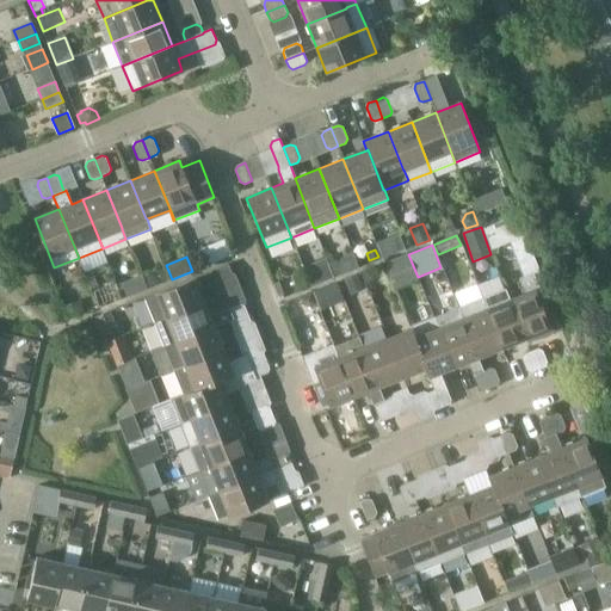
[(304,269),(312,287),(333,278),(326,259),(304,269)]
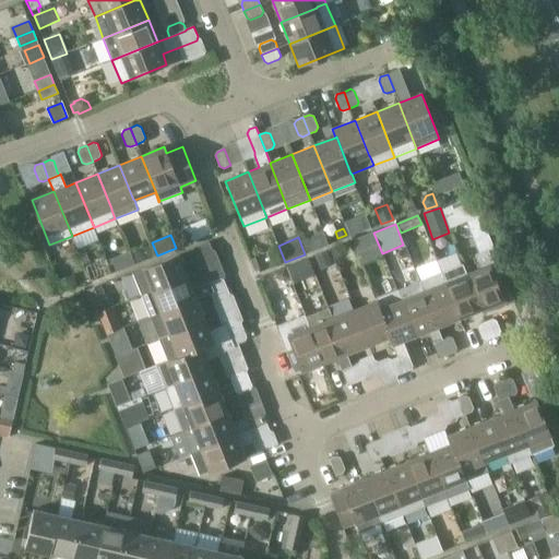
[(131,273),(141,296),(152,292),(188,277),(182,265),(200,259),(200,257),(210,253),(212,249),(209,242),(178,254),(131,273)]
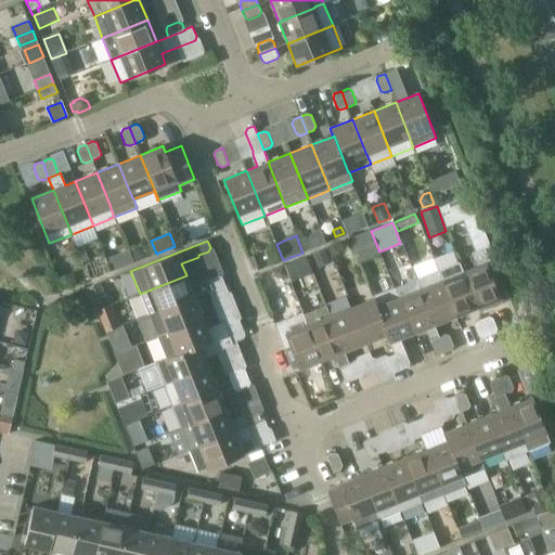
[(129,252),(133,261),(145,257),(141,247),(129,252)]
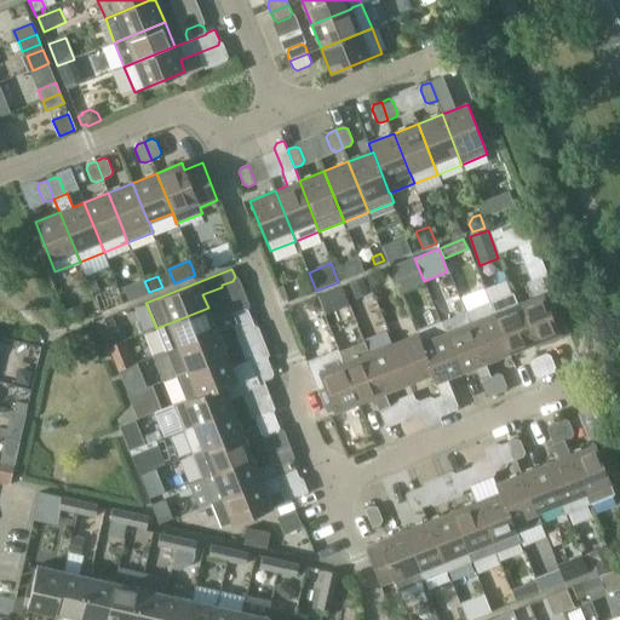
[(532,298),(517,304),(533,343),(546,338),(547,343),(564,336),(558,319),(554,321),(543,296),(547,293),(541,277),(526,283),(532,298)]
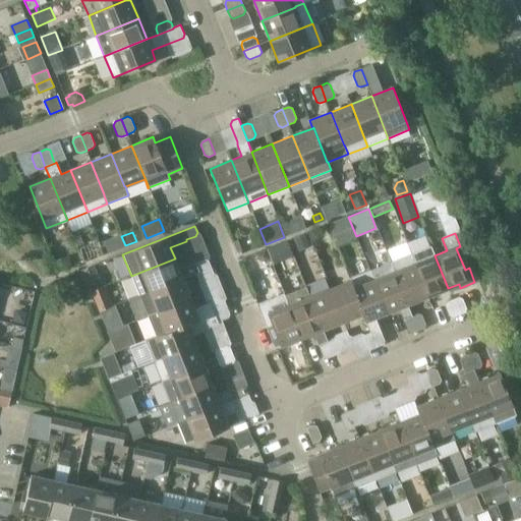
[(304,235),(294,239),(297,246),(307,243),(304,235)]
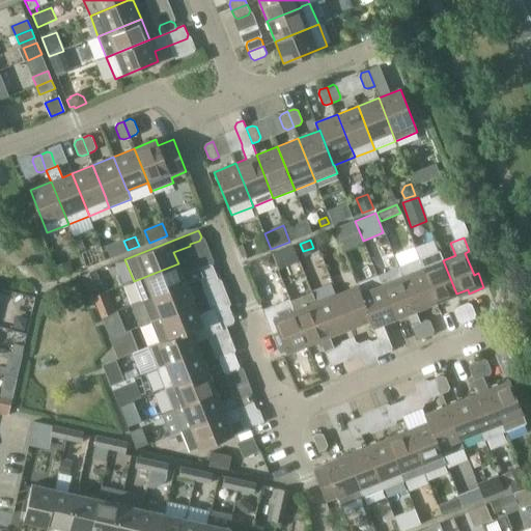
[(253,246),(257,255),(269,251),(264,241),(253,246)]
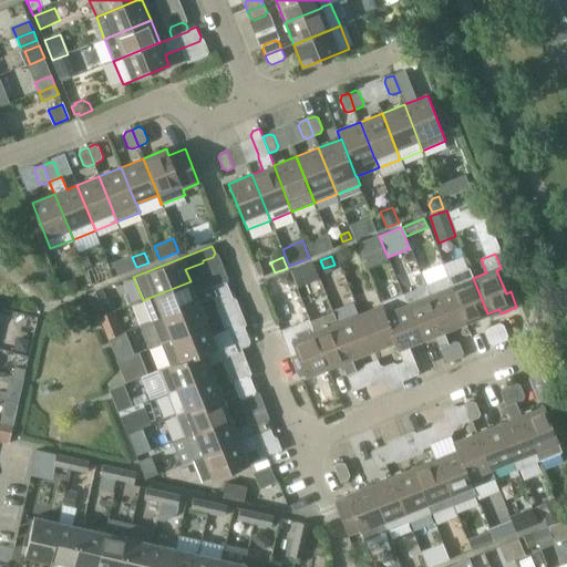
[(114,277),(123,274),(117,261),(109,265),(110,266),(114,277)]
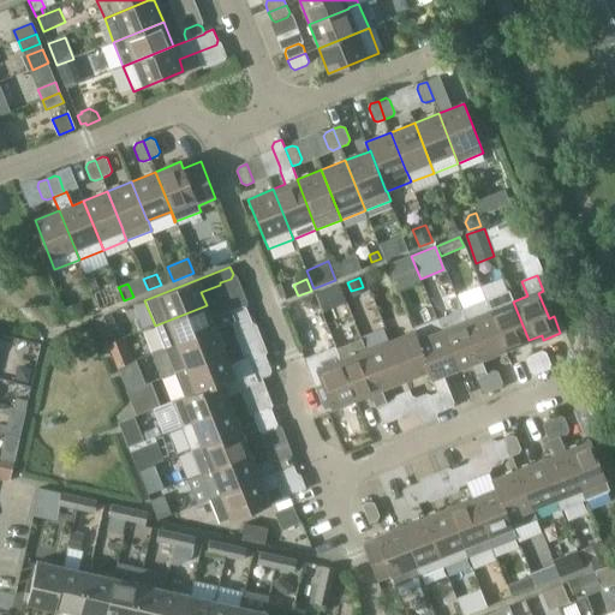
[(318,308),(314,296),(303,300),(304,306),(312,310),(318,308)]
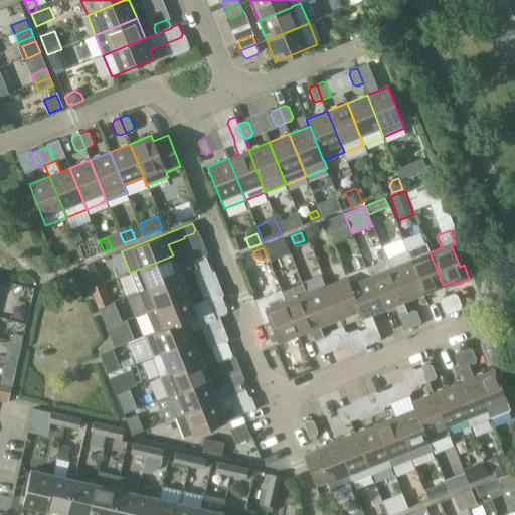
[(386,261),(389,269),(402,302),(422,293),(409,261),(406,252),(386,261)]
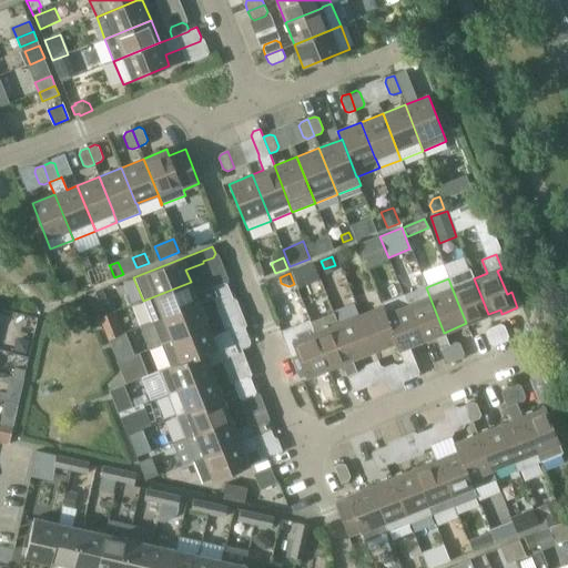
[(474,279),(452,287),(466,323),(488,314),(474,279)]
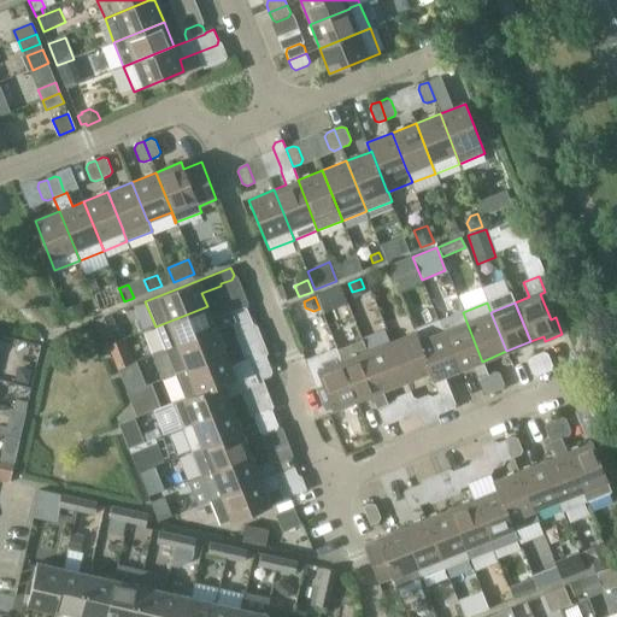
[(65,311),(69,321),(84,315),(81,305),(65,311)]
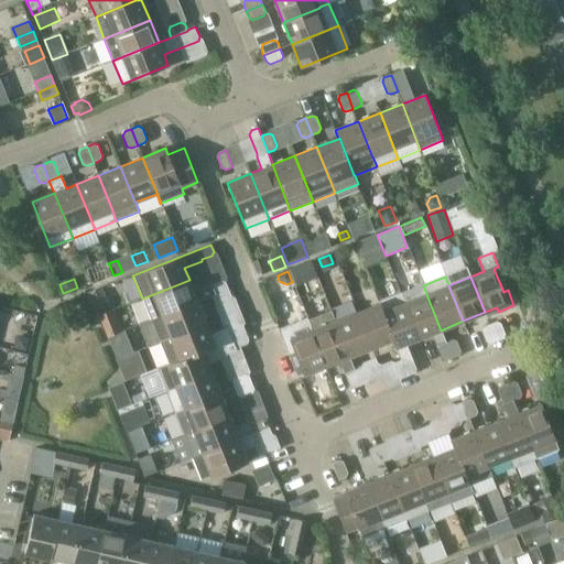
[(190,280),(153,294),(142,299),(151,321),(198,302),(213,296),(228,290),(226,282),(221,281),(212,284),(210,282),(193,289),(190,280)]
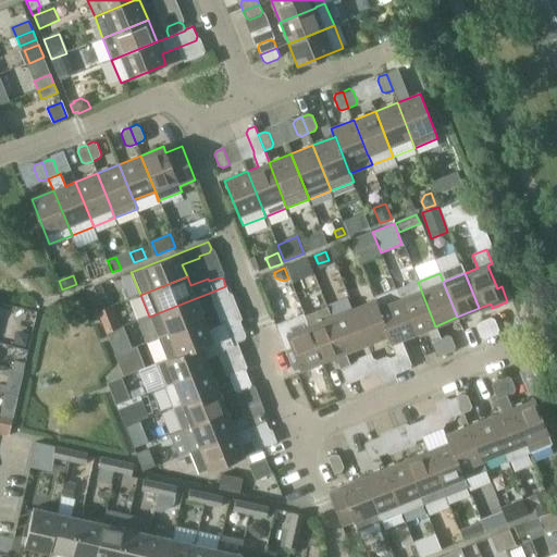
[(89,289),(96,307),(107,302),(100,285),(89,289)]
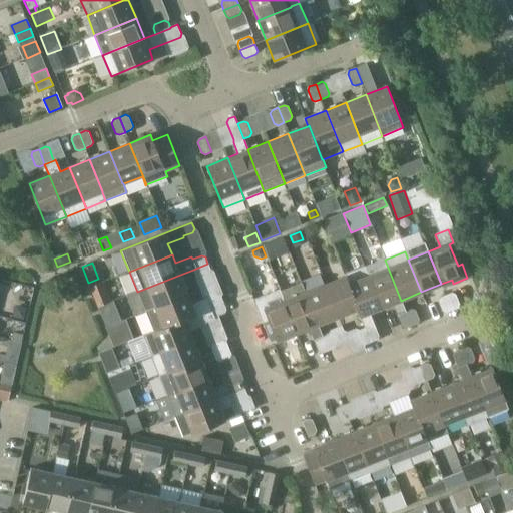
[(207,264),(193,270),(195,275),(199,277),(208,273),(210,270),(207,264)]
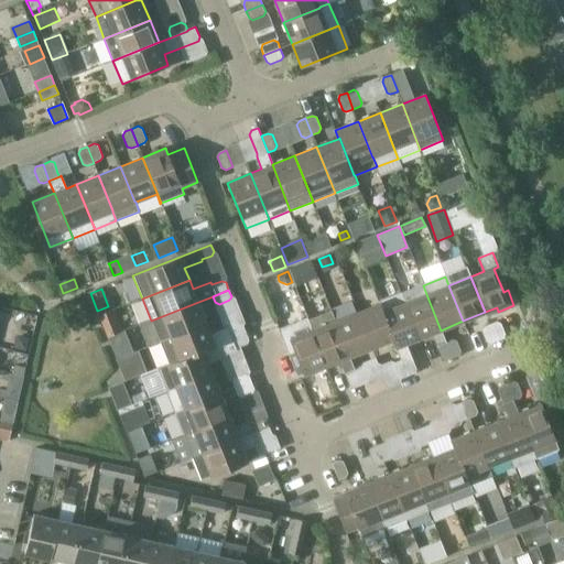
[(401,294),(380,303),(383,312),(382,312),(393,339),(392,339),(401,360),(402,360),(409,357),(412,358),(407,346),(416,342),(416,340),(419,339),(404,303),(401,294)]
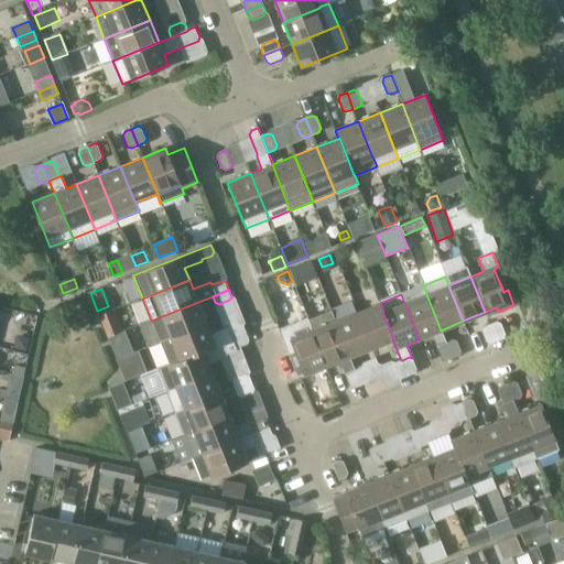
[(446,342),(441,331),(426,294),(404,303),(419,339),(431,334),(437,349),(438,345),(446,342)]
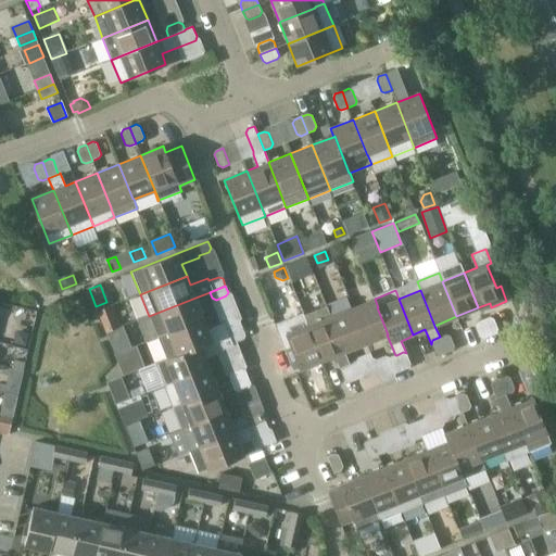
[(149,316),(158,338),(203,319),(196,298),(149,316)]
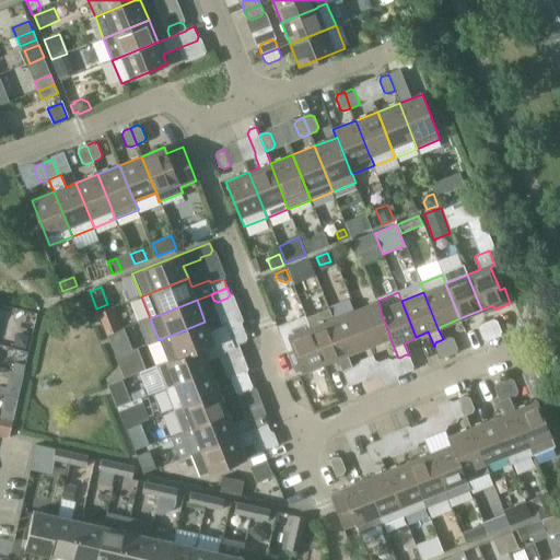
[(377,301),(354,310),(369,346),(389,337),(391,337),(380,310),(381,310),(377,301)]
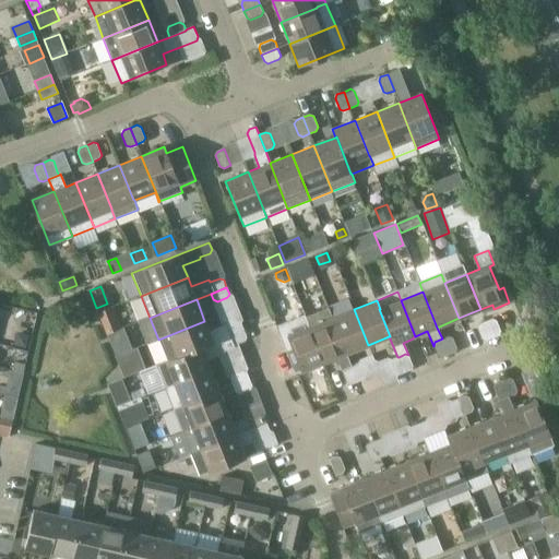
[(354,309),(332,318),(357,382),(365,380),(366,376),(361,365),(358,364),(354,365),(349,353),(368,345),(354,309)]
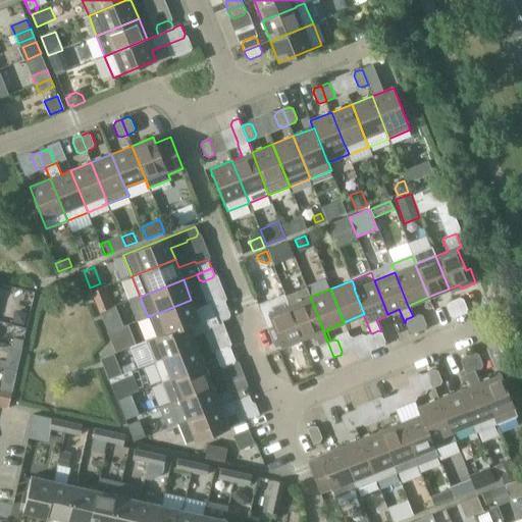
[(286,298),(290,305),(303,338),(314,334),(324,358),(327,360),(333,357),(310,297),(307,290),(286,298)]
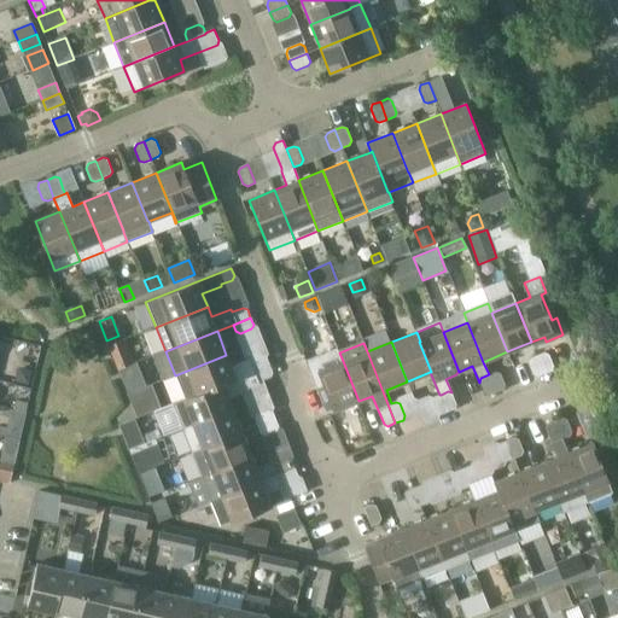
[(544,353),(537,355),(544,374),(552,371),(554,367),(549,354),(544,353)]
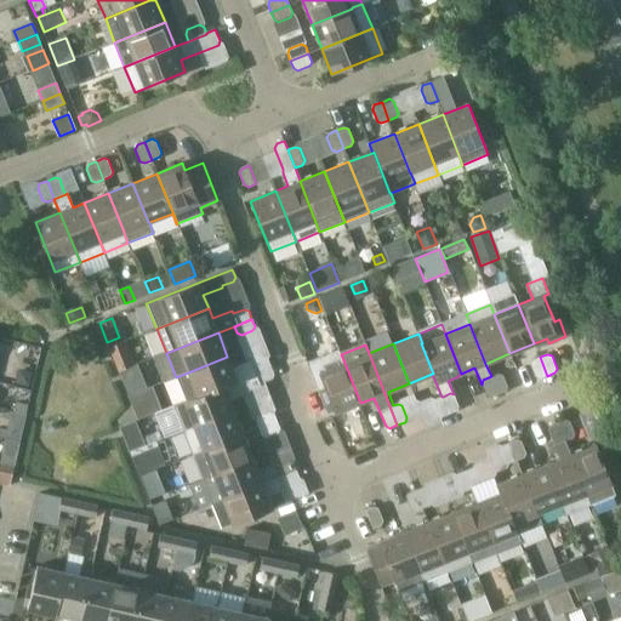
[(223,386),(224,387),(254,375),(272,368),(268,360),(263,358),(252,363),(251,360),(232,368),(227,357),(176,377),(184,400),(197,396),(198,397),(223,386)]
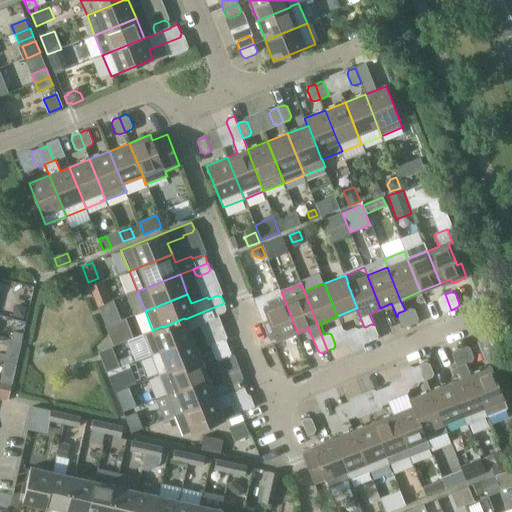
[(451,310),(445,294),(439,297),(437,300),(441,311),(445,312),(451,310)]
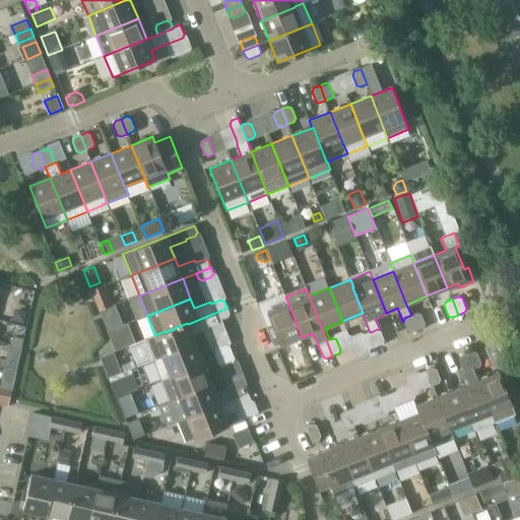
[(280,345),(302,337),(288,304),(267,313),(280,345)]
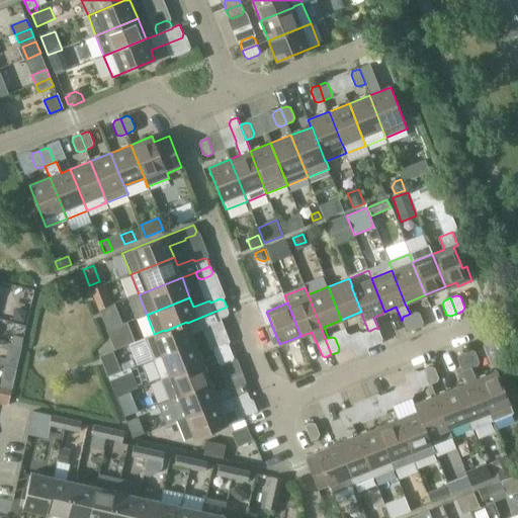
[(227,307),(211,313),(213,319),(218,320),(227,317),(229,313),(227,307)]
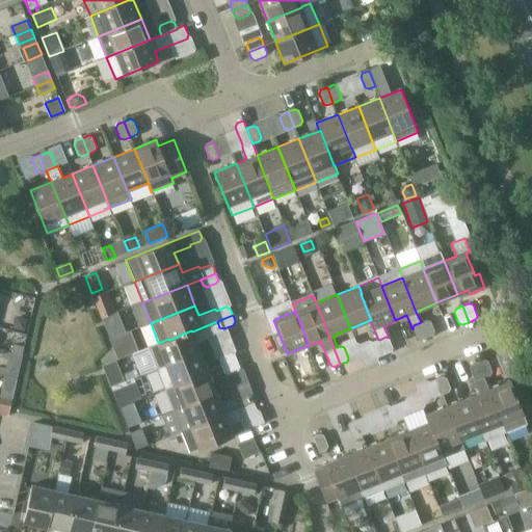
[(102,320),(110,340),(130,333),(126,322),(120,316),(112,316),(102,320)]
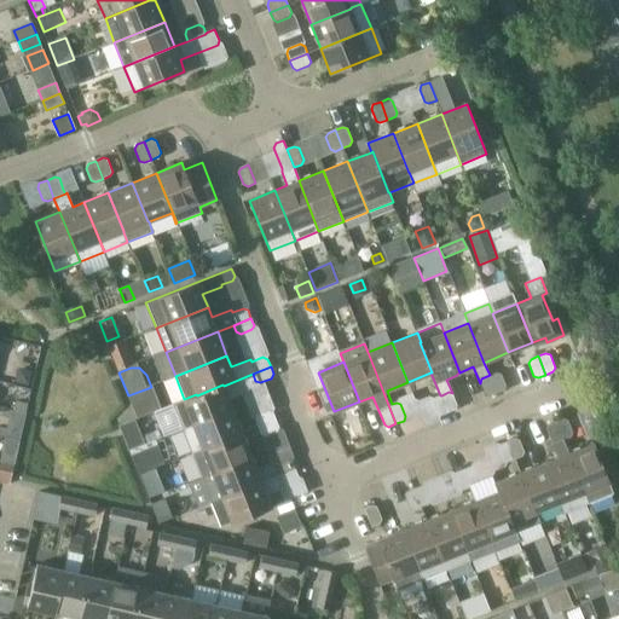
[(17,374),(15,382),(28,385),(32,372),(24,370),(17,374)]
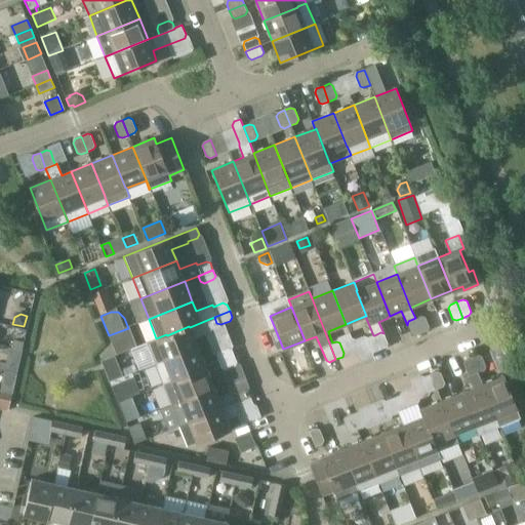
[(421,316),(415,318),(421,333),(428,331),(430,328),(426,317),(421,316)]
